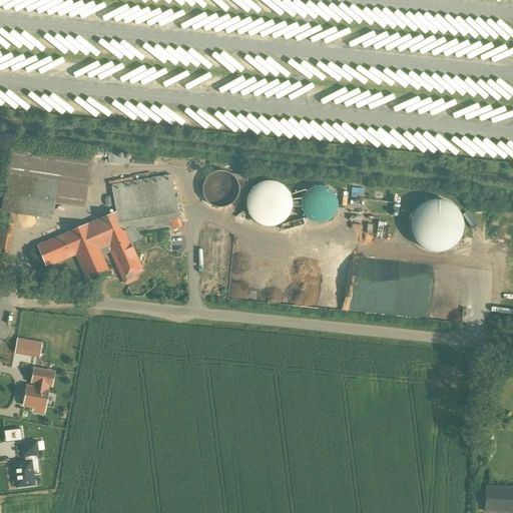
[(91,158),(10,146),(6,174),(87,186),(91,158)]
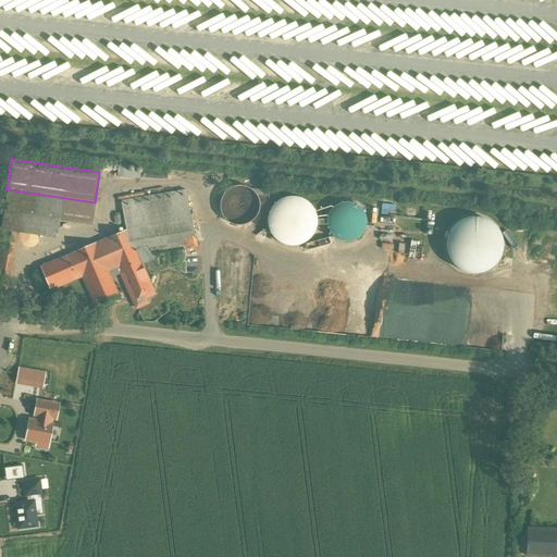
[(259,210),(259,206),(259,201),(258,198),(256,195),(252,190),(249,188),(246,187),(243,186),(238,186),(234,187),(231,188),(227,189),(224,193),(222,196),(221,199),(220,202),(220,207),(220,210),(221,213),(223,217),(226,221),(230,223),(233,224),(237,225),(240,225),(244,225),(248,224),(250,222),(254,220),(256,217),(258,213),(259,210)]
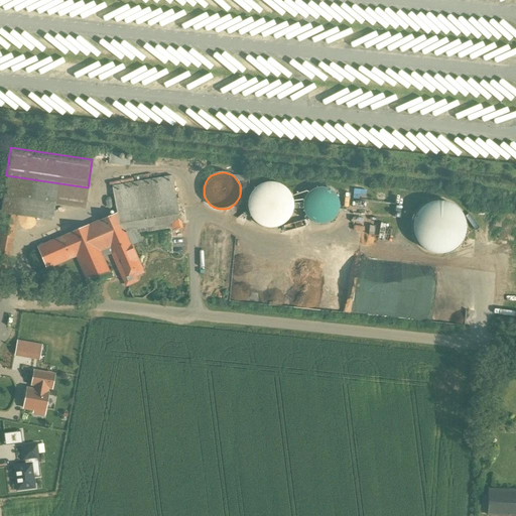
[(150,173),(134,176),(135,182),(151,179),(150,173)]
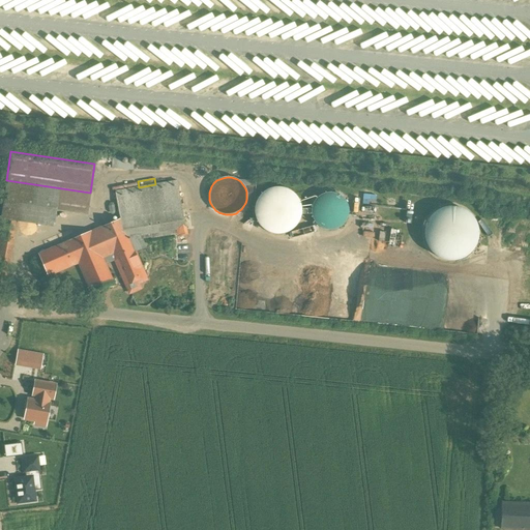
[(90,193),(6,180),(0,218),(17,221),(54,226),(56,212),(58,209),(87,213),(90,193)]
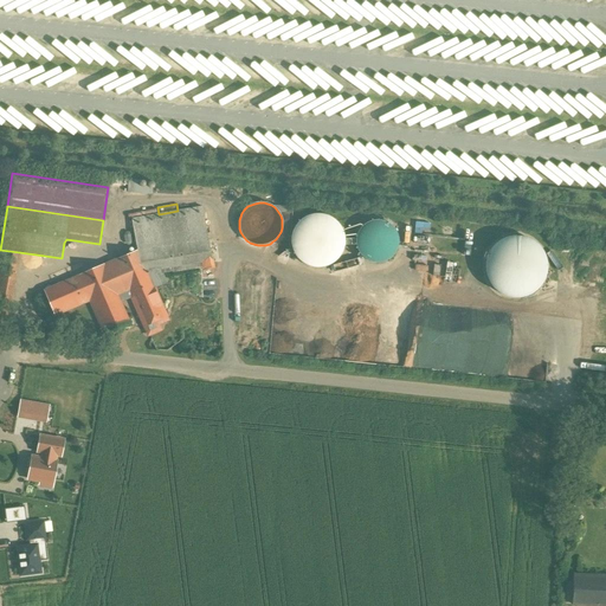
[(159,214),(131,219),(137,250),(140,257),(208,245),(202,207),(178,211),(159,214)]
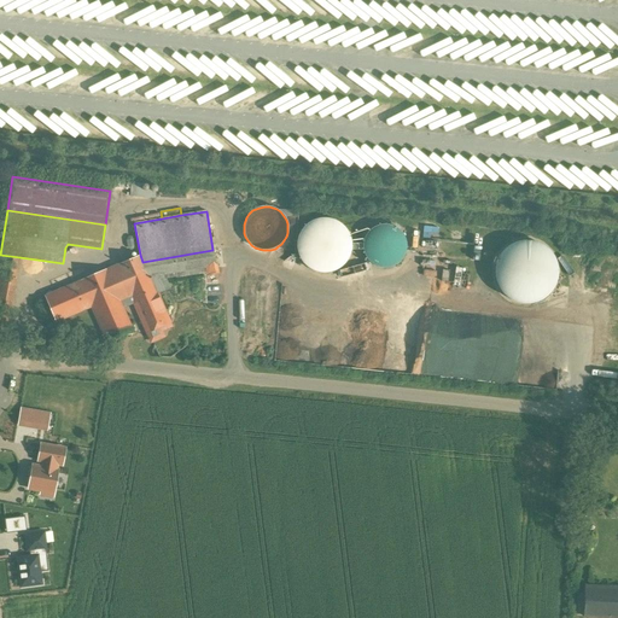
[(325,273),(333,270),(342,266),(347,260),(350,251),(350,242),(348,233),(343,226),(336,221),(326,219),(318,219),(309,222),(303,228),(298,235),(297,244),(298,252),(302,261),(308,267),(315,272),(325,273)]
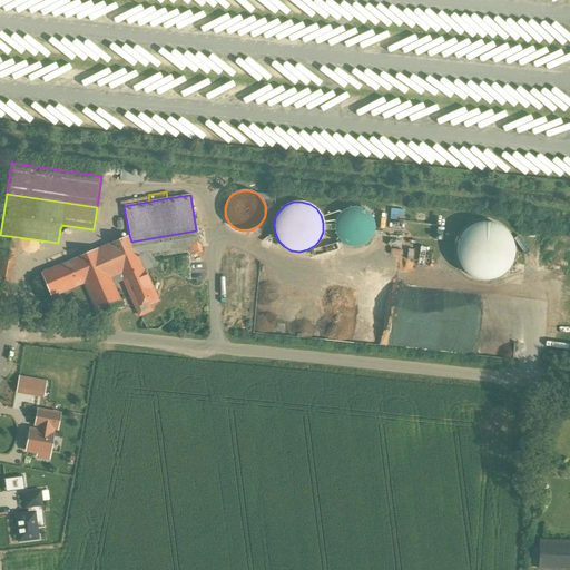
[(335,231),(337,237),(341,242),(346,245),(352,247),(359,247),(364,245),(370,241),(373,235),(374,228),(374,222),(371,216),(366,210),(360,208),(353,207),(346,208),(341,213),(336,218),(334,225),(335,231)]
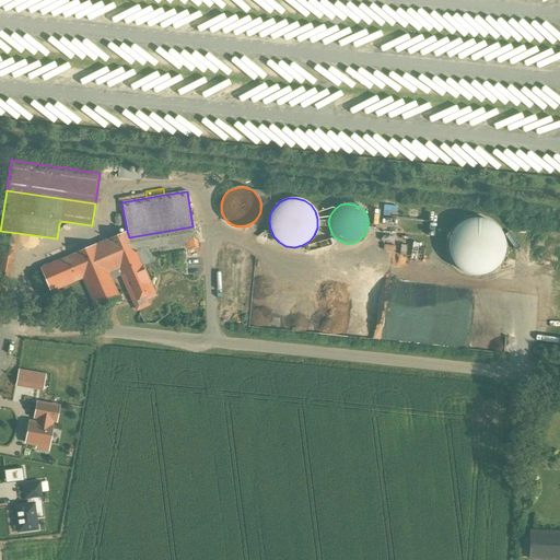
[(482,219),(474,219),(465,221),(457,226),(451,233),(447,242),(447,252),(451,260),(457,268),(465,273),(474,276),(483,275),(492,270),(499,264),(503,256),(504,246),(503,237),(499,229),(491,223),(482,219)]
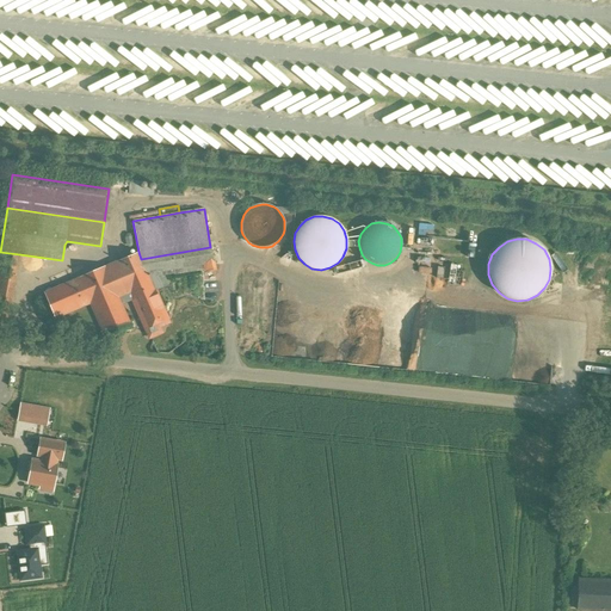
[(139,252),(44,292),(55,319),(90,304),(104,337),(131,325),(119,298),(123,296),(119,285),(147,273),(154,272),(162,271),(214,261),(210,247),(141,259),(139,252)]
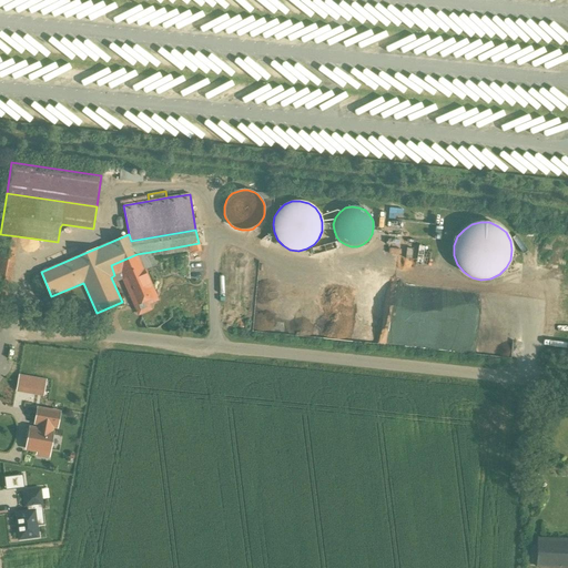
[(18,236),(0,234),(0,305),(6,306),(18,236)]
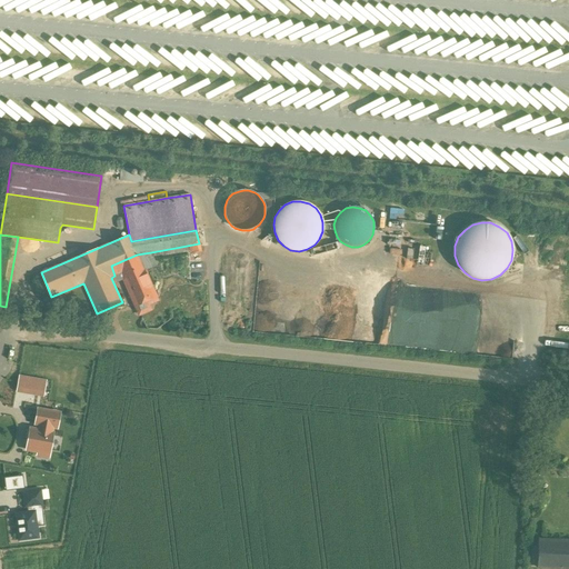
[(151,252),(151,257),(189,250),(189,252),(200,252),(199,243),(151,252)]
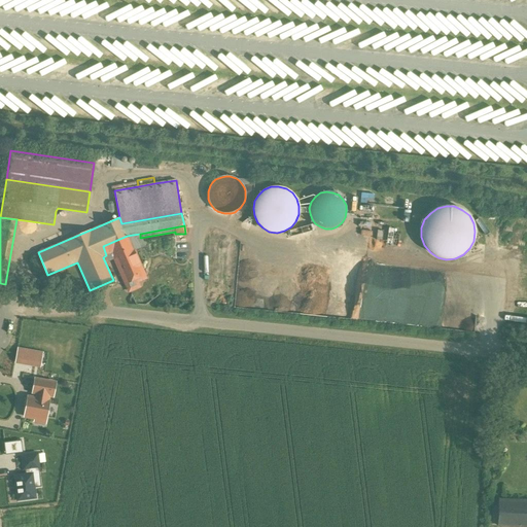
[(186,259),(185,234),(175,234),(175,242),(176,259),(186,259)]
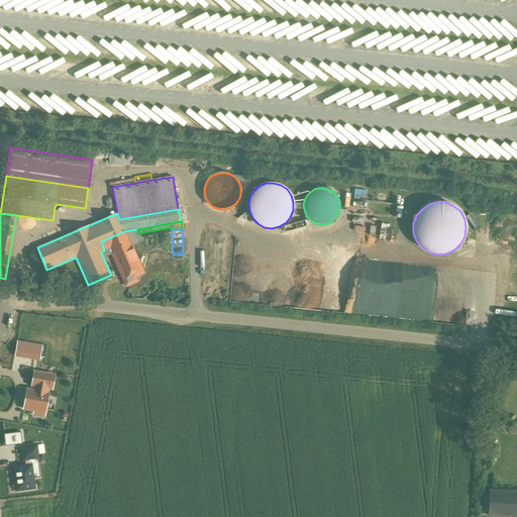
[(124,231),(101,241),(104,250),(107,256),(112,253),(123,278),(123,276),(132,272),(140,269),(140,271),(141,270),(130,245),(135,243),(131,233),(130,230),(124,231)]
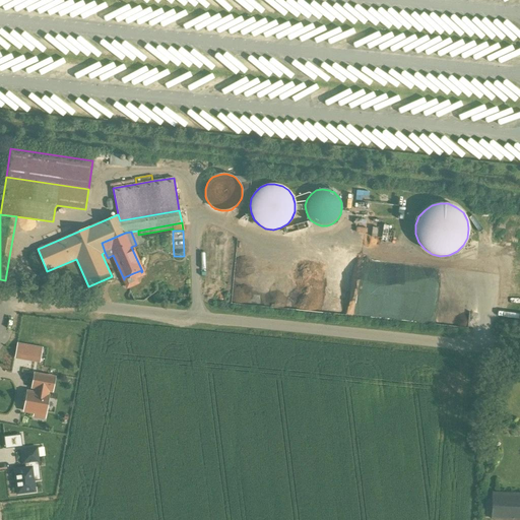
[(144,276),(142,271),(141,272),(141,270),(133,273),(135,279),(144,276)]
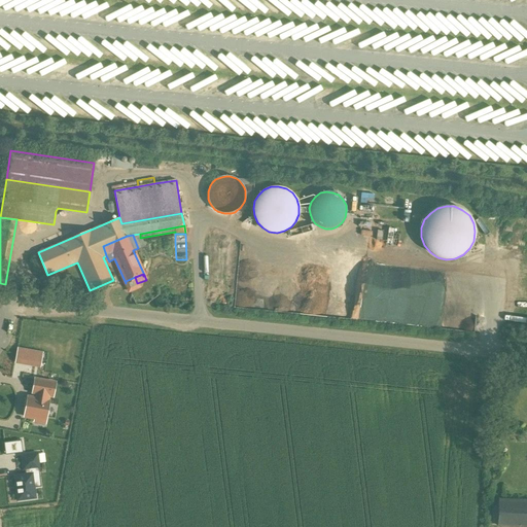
[(135,277),(126,281),(126,283),(129,291),(139,287),(137,283),(135,277)]
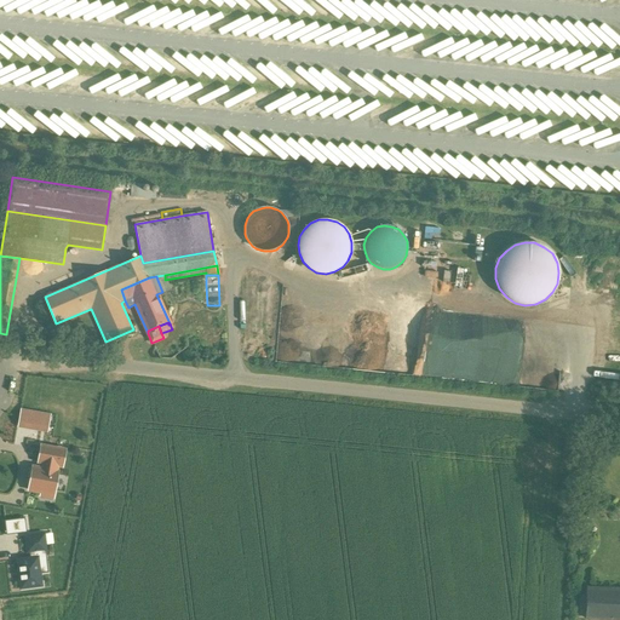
[(19,423),(46,428),(49,414),(22,409),(19,423)]
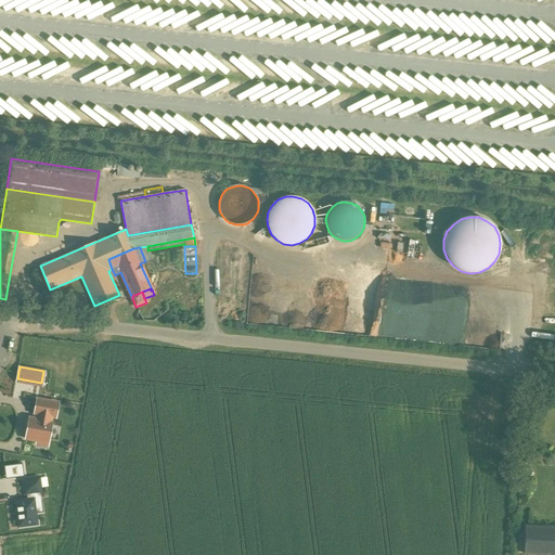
[(51,416),(54,417),(57,403),(37,400),(35,413),(38,414),(51,416)]
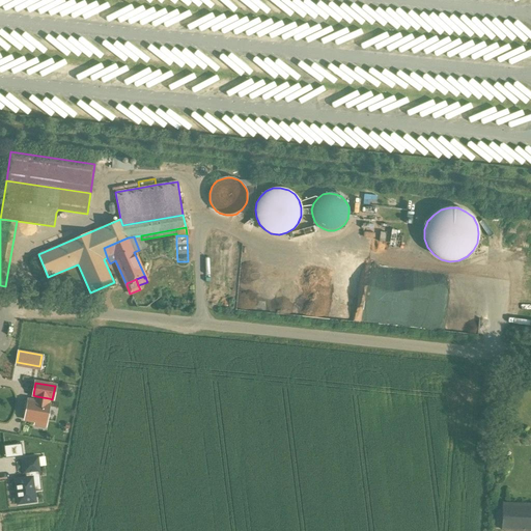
[(28,400),(25,419),(35,421),(34,424),(45,426),(49,404),(48,403),(49,398),(36,396),(36,401),(28,400)]
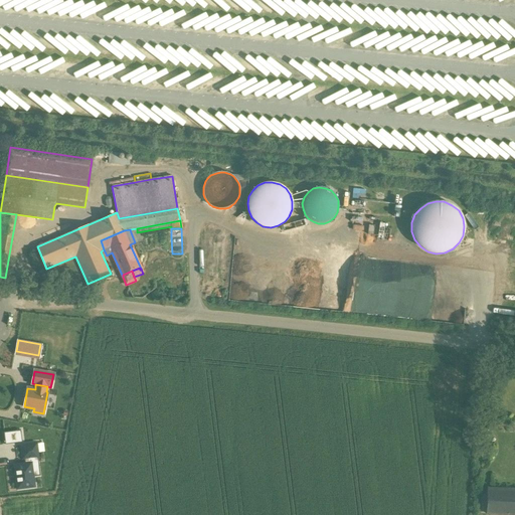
[(13,444),(22,443),(20,431),(11,432),(13,444)]
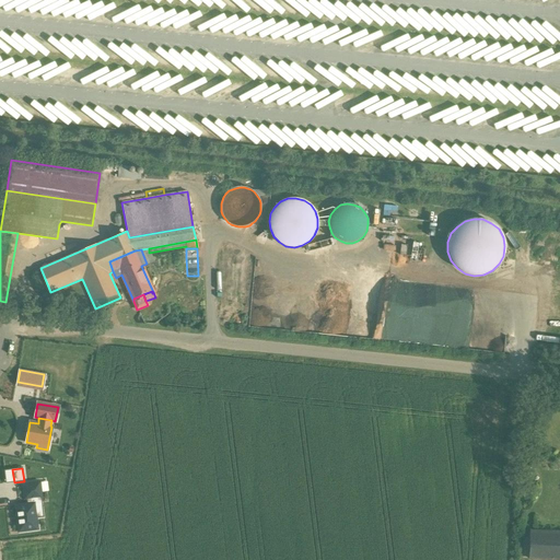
[(39,482),(22,485),(24,500),(26,499),(27,504),(14,505),(18,532),(37,529),(34,504),(42,503),(42,498),(39,482)]
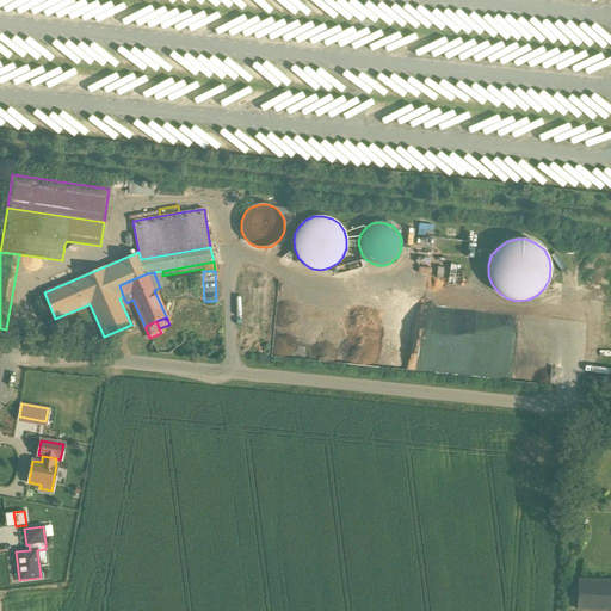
[(610,610),(610,580),(578,580),(576,610),(610,610)]
